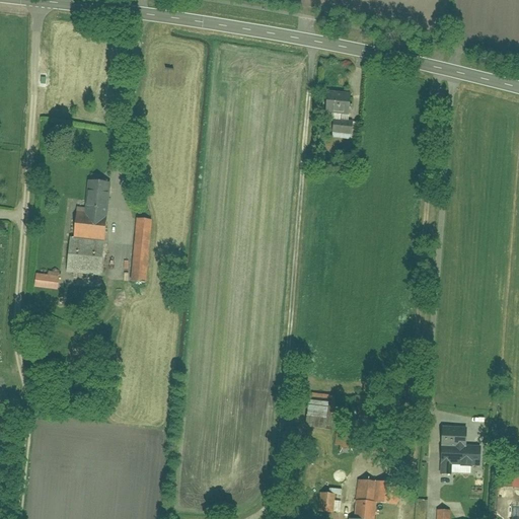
[(350,95),(326,94),(325,121),(331,121),(330,140),(349,141),(350,122),(348,122),(350,95)]
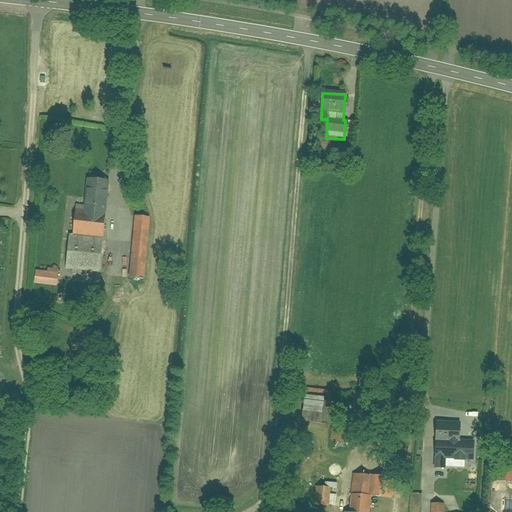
[(58,267),(93,271),(103,183),(88,181),(85,209),(74,208),(71,238),(61,237),(58,267)]
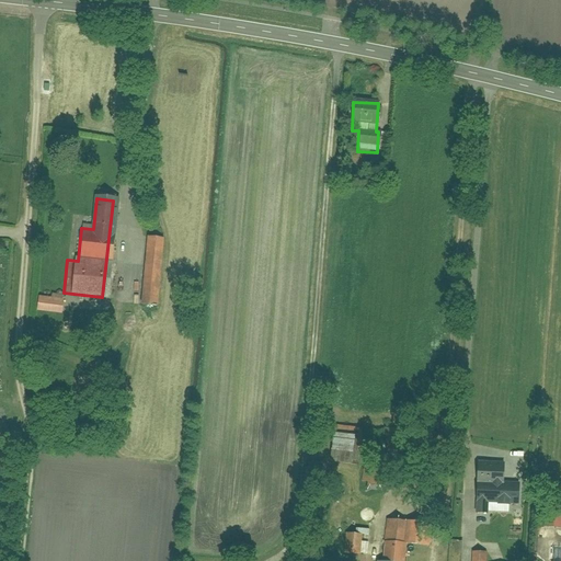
[(140,306),(152,306),(158,240),(146,239),(140,306)]
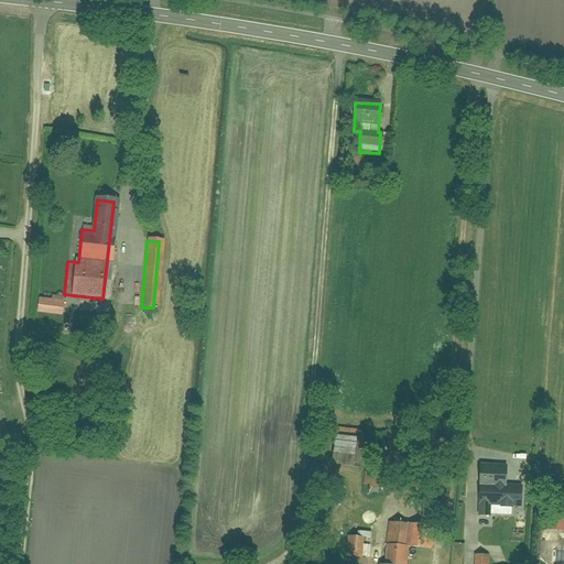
[(41,297),(39,313),(64,316),(66,297),(53,295),(53,300),(41,297)]
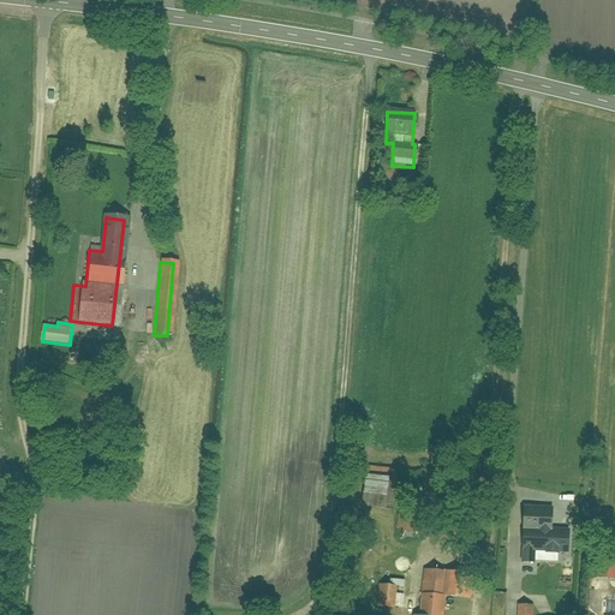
[(387,472),(362,471),(359,505),(386,506),(387,472)]
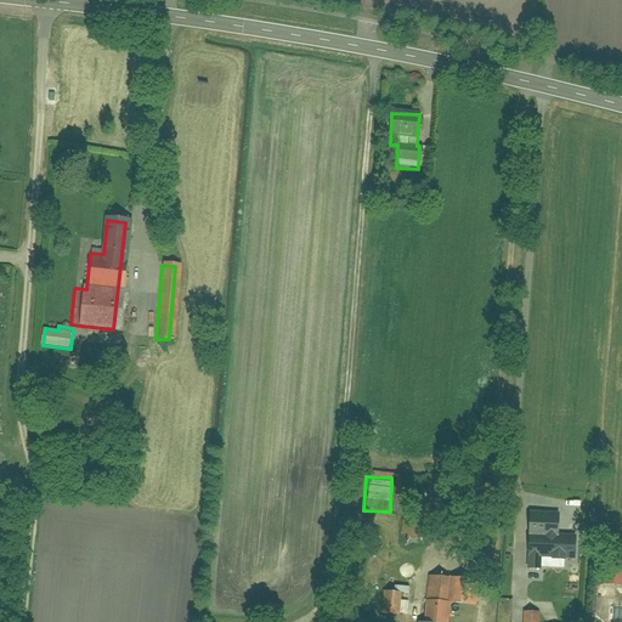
[(531,510),(527,570),(541,571),(541,559),(552,559),(552,560),(566,561),(566,560),(576,560),(578,533),(560,533),(561,513),(531,510)]
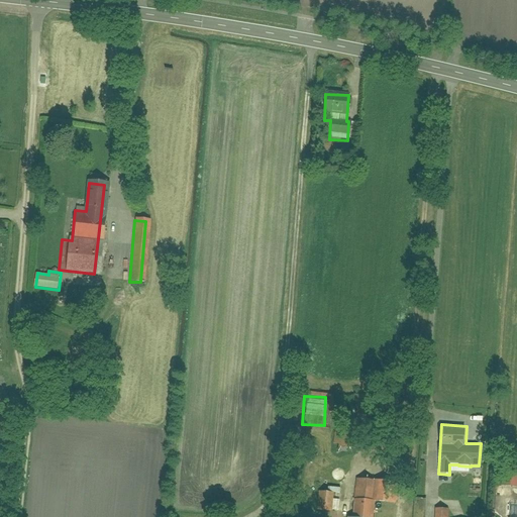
[(350,431),(333,429),(330,459),(347,461),(350,431)]
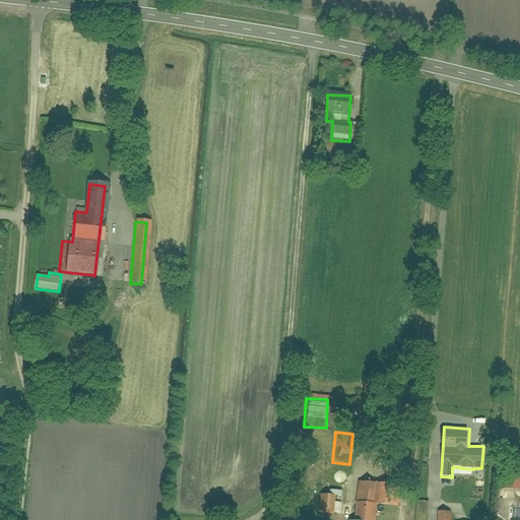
[(519,491),(519,474),(519,465),(503,464),(501,489),(519,491)]
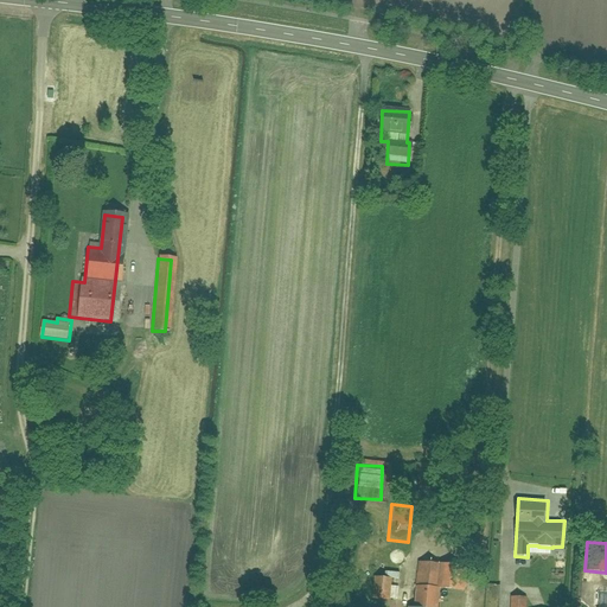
[(459,564),(416,561),(413,606),(427,606),(429,586),(457,588),(459,564)]
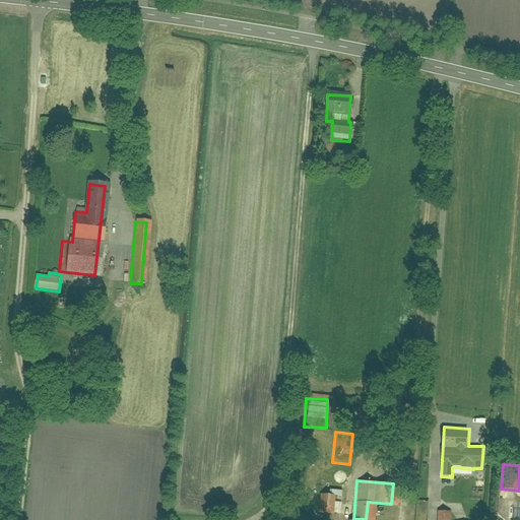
[(332,495),(319,494),(318,511),(331,512),(332,495)]
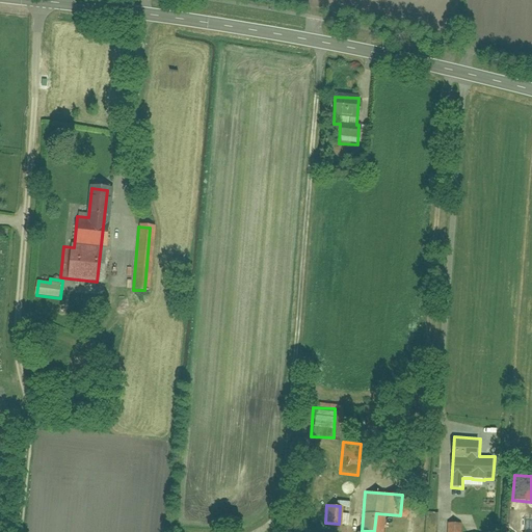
[(437,531),(440,514),(426,513),(424,531),(437,531)]
